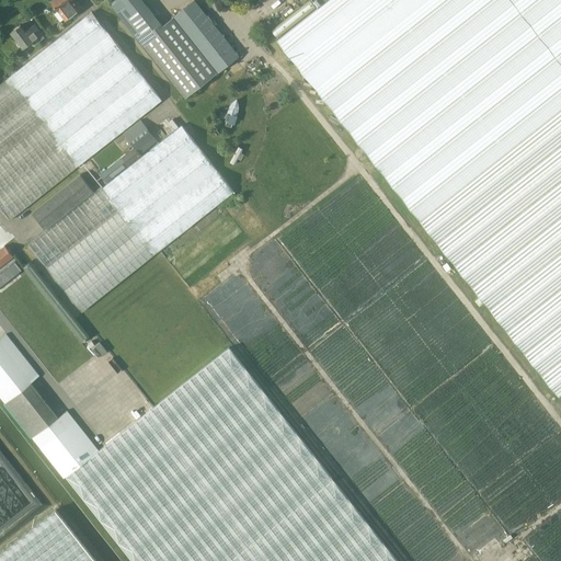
[(80,7),(75,0),(53,0),(52,1),(66,21),(76,13),(75,11),(80,7)]
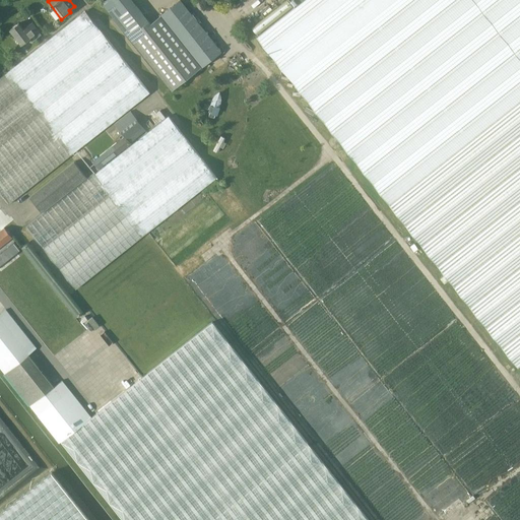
[(106,0),(103,3),(129,37),(148,21),(131,0),(106,0)]
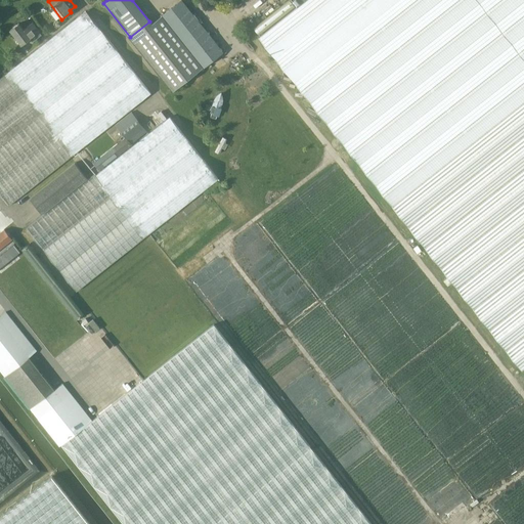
[(223,52),(214,41),(181,0),(149,26),(148,25),(135,35),(178,88),(223,52)]
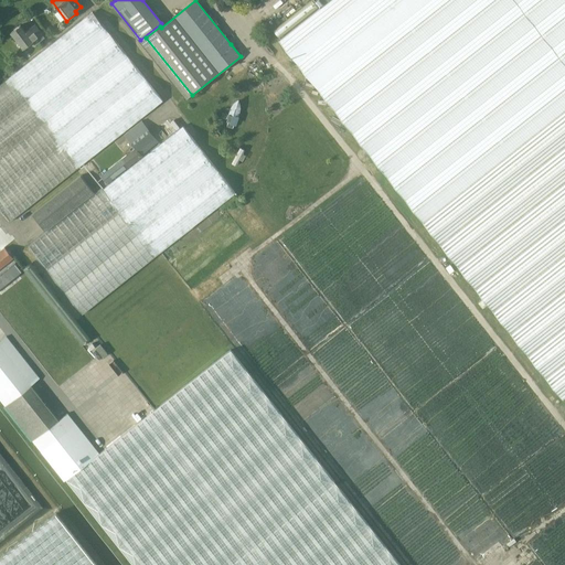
[(564,0),(315,0),(320,7),(279,40),(423,221),(563,398),(564,396),(564,0)]
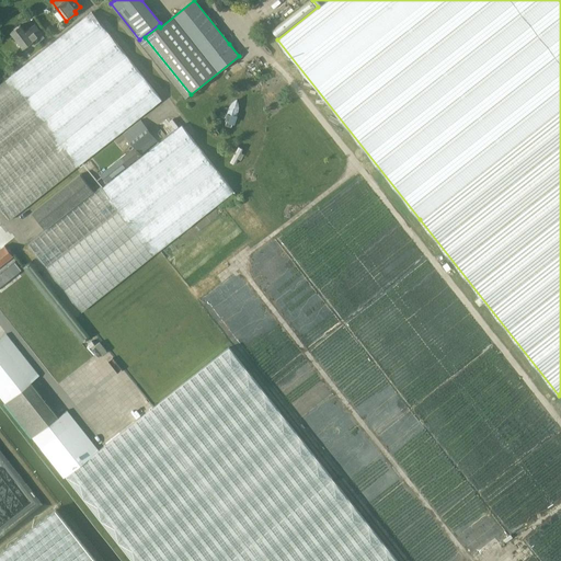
[(91,12),(49,44),(20,68),(90,156),(161,100),(145,79),(107,32),(91,12)]
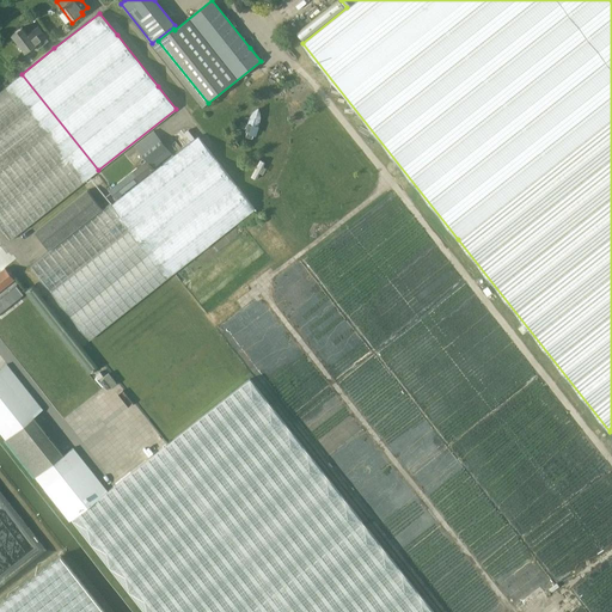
[(36,44),(38,48),(49,41),(46,37),(47,37),(38,26),(29,35),(23,28),(13,35),(26,53),(36,44)]
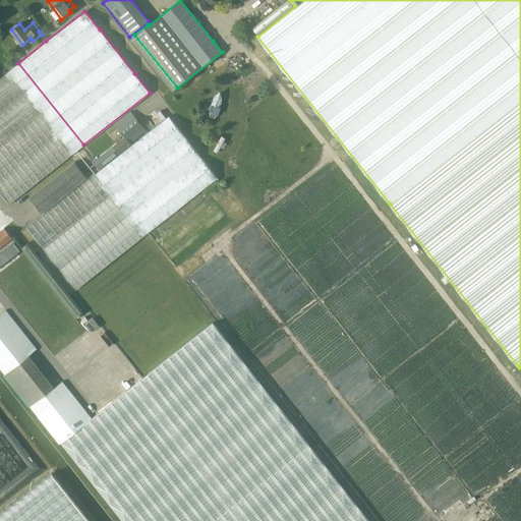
[(0,192),(8,204),(74,152),(9,70),(0,77),(0,192)]
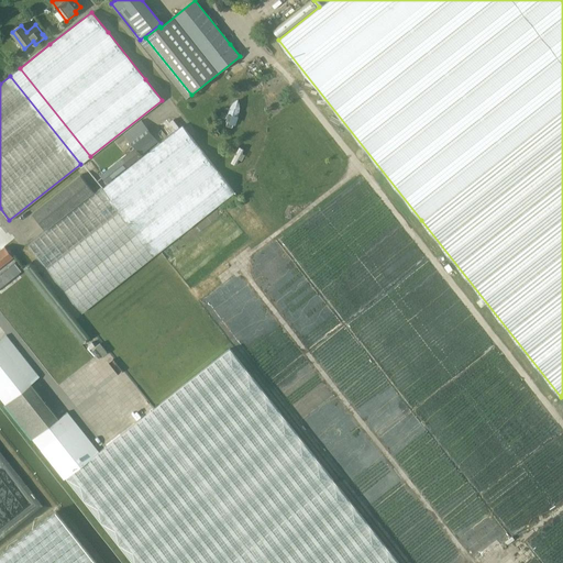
[(228,118),(227,121),(228,121),(227,127),(232,128),(233,124),(235,125),(239,117),(238,117),(239,112),(241,108),(240,105),(239,102),(238,99),(234,101),(232,103),(231,106),(230,109),(229,113),(228,114),(227,118),(228,118)]
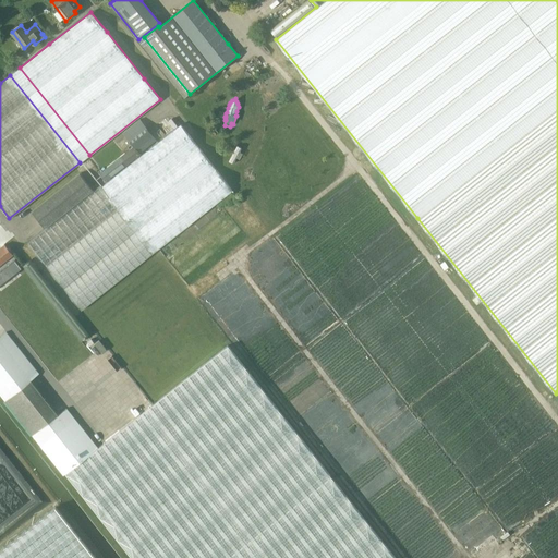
[(106,181),(126,165),(157,141),(140,119),(123,132),(134,146),(100,173),(106,181)]
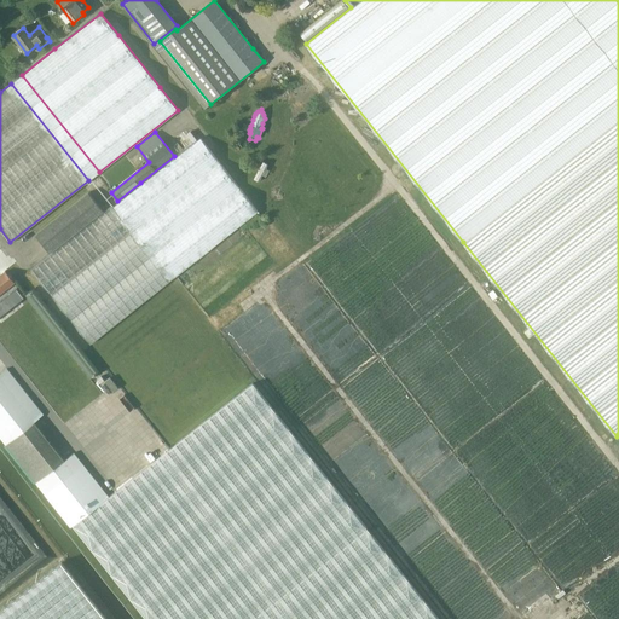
[(192,143),(184,132),(177,138),(185,149),(192,143)]
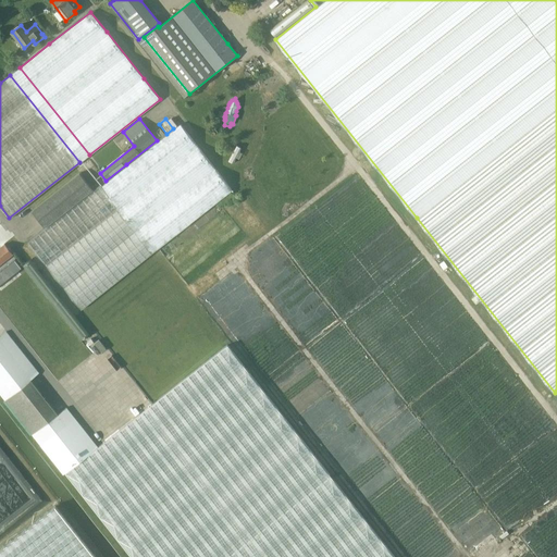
[(232,192),(181,125),(110,182),(102,187),(100,185),(93,190),(79,173),(32,211),(45,229),(27,243),(81,310),(232,192)]
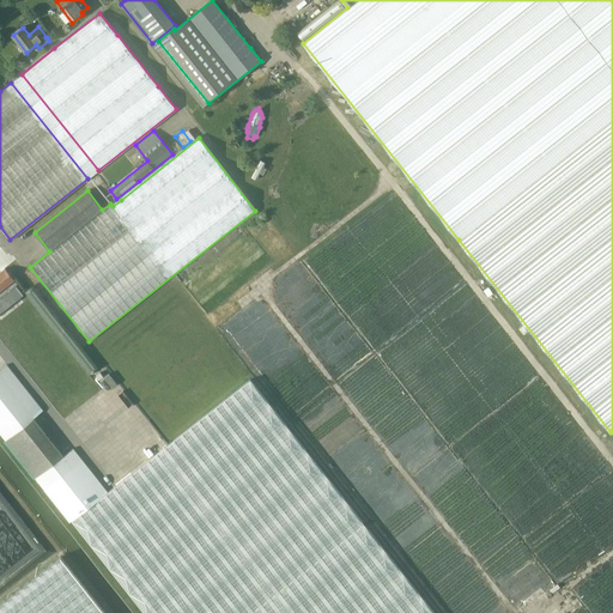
[(1,272),(0,273),(0,291),(14,280),(5,269),(1,272)]
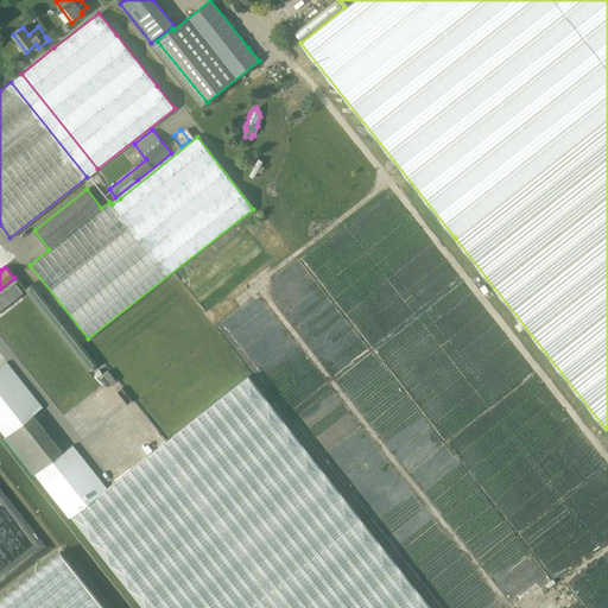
[(16,285),(0,296),(0,310),(23,293),(16,285)]
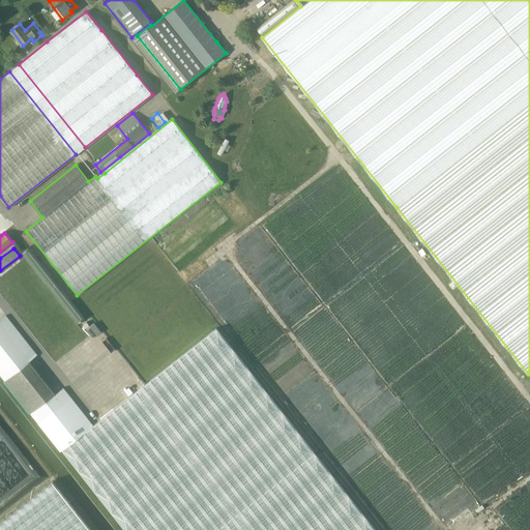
[(6,315),(0,320),(0,374),(4,380),(31,414),(60,450),(61,449),(125,529),(377,529),(215,327),(92,424),(63,388),(56,394),(29,360),(37,354),(6,315)]
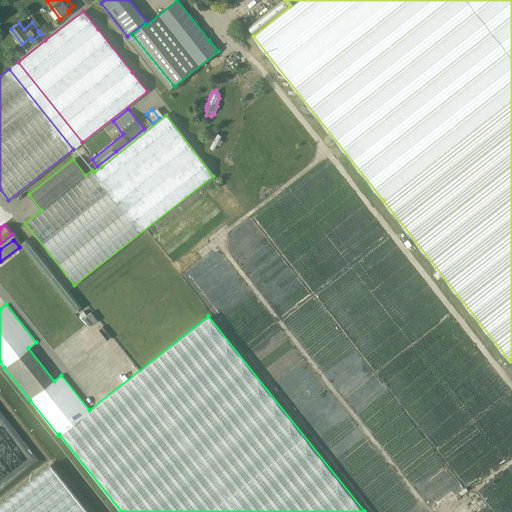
[(0,505),(0,511),(87,511),(51,466),(0,505)]
